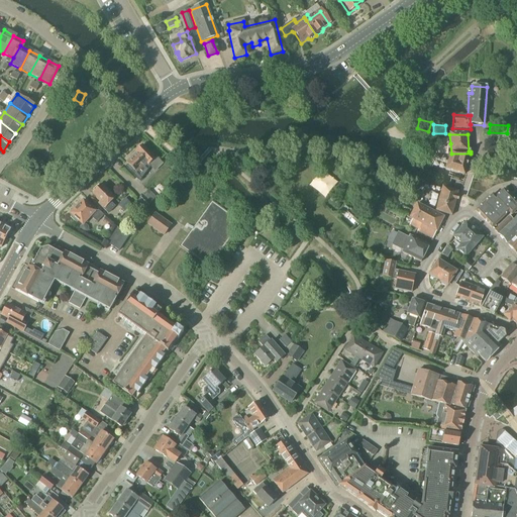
[(128,165),(126,168),(140,182),(150,168),(156,173),(164,165),(161,162),(157,158),(156,160),(153,158),(154,157),(151,153),(150,153),(142,146),(135,152),(137,153),(129,161),(127,164),(128,165)]
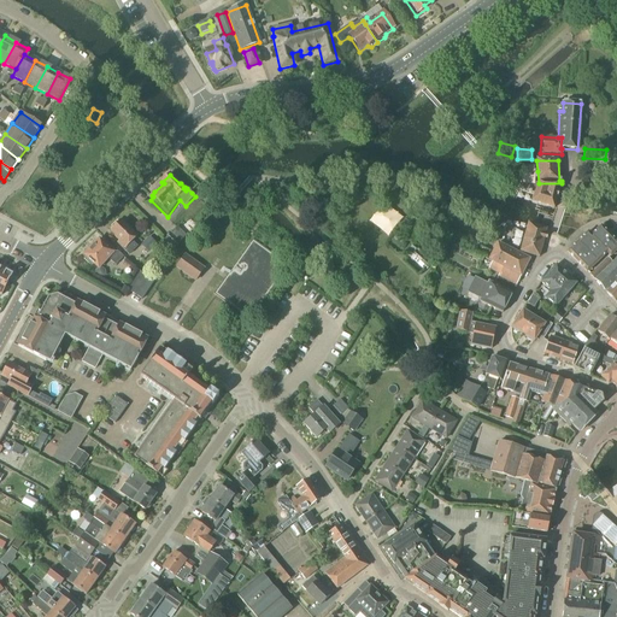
[(558,197),(562,183),(539,183),(532,203),(554,210),(558,197)]
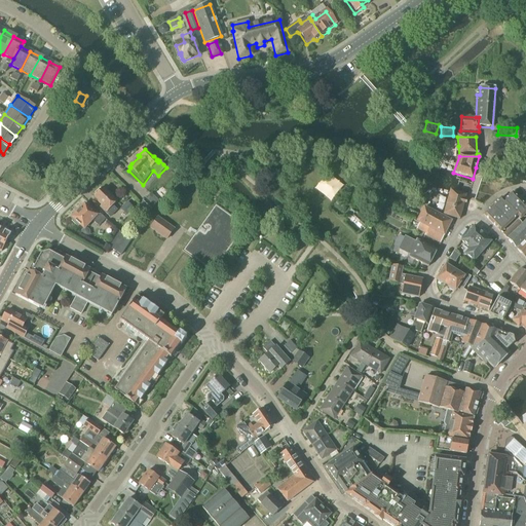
[(117,202),(104,189),(102,191),(100,189),(96,194),(97,195),(95,198),(103,207),(101,208),(107,214),(107,213),(111,217),(117,211),(113,207),(117,202)]
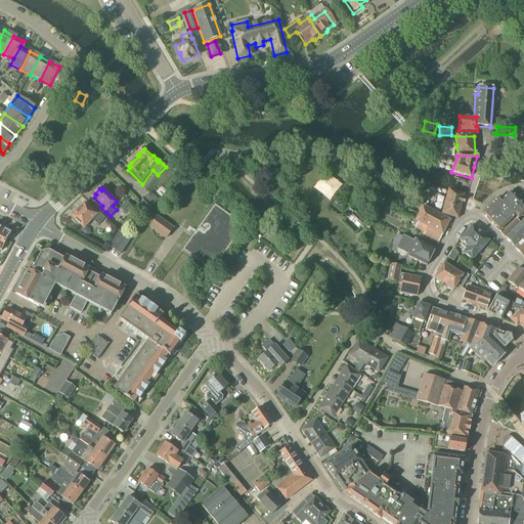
[(461,209),(465,195),(449,190),(441,214),(457,219),(461,209)]
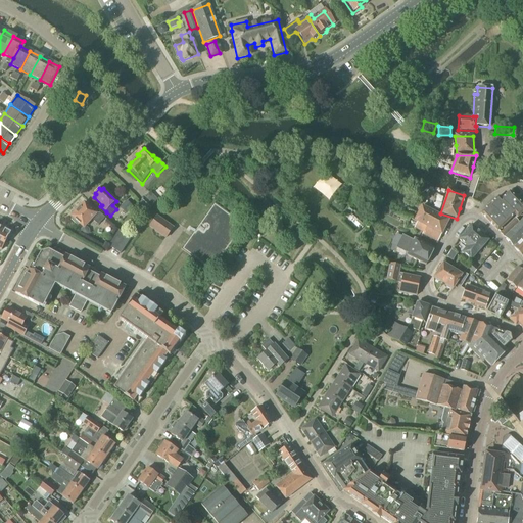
[(145,198),(139,203),(147,211),(153,205),(158,200),(155,198),(151,194),(150,193),(145,198)]
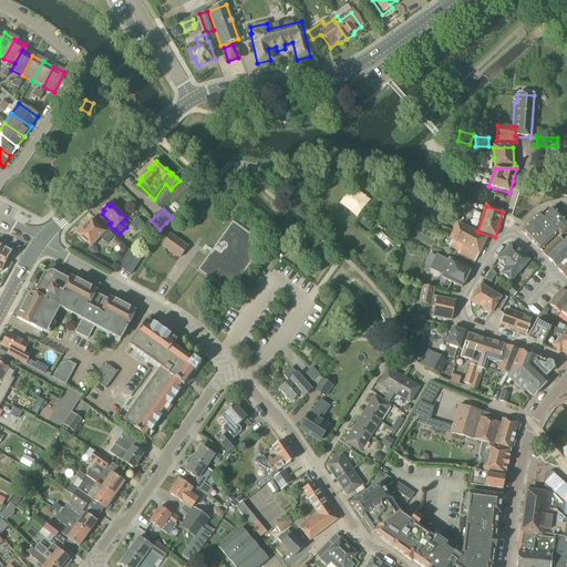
[(566,230),(566,224),(553,209),(544,218),(540,215),(522,233),(539,251),(557,234),(562,237),(566,230)]
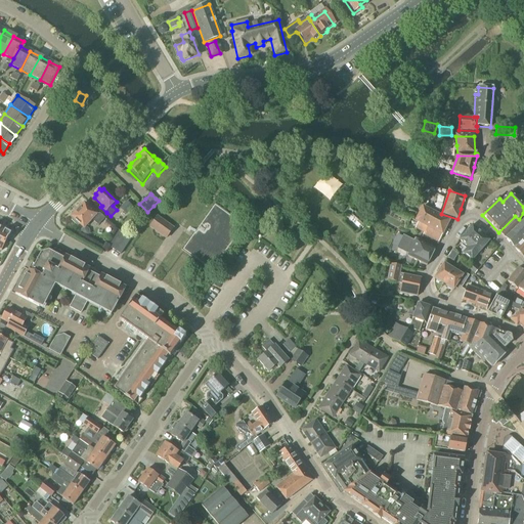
[(332,206),(337,210),(341,206),(335,202),(332,206)]
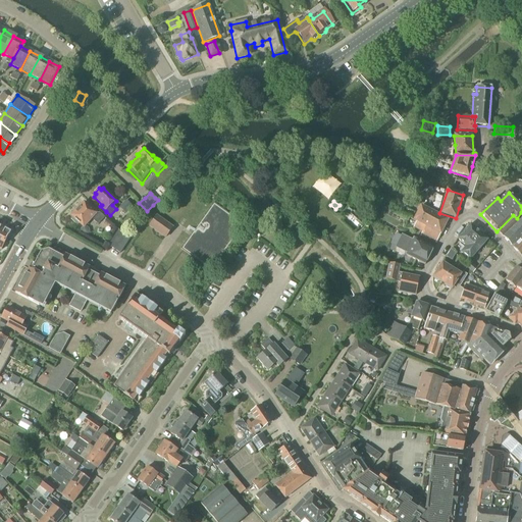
[(132,214),(135,211),(125,202),(119,207),(126,214),(128,212),(132,214)]
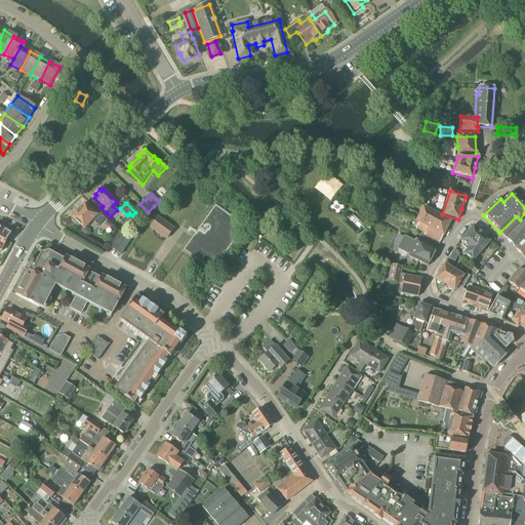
[(95,214),(84,204),(72,217),(73,218),(71,221),(78,228),(81,226),(84,229),(91,220),(96,225),(99,227),(106,219),(97,212),(95,214)]
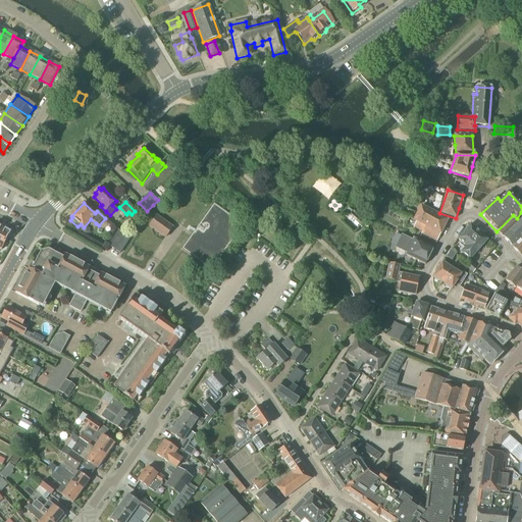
[(211,271),(244,225),(213,204),(181,250),(211,271)]
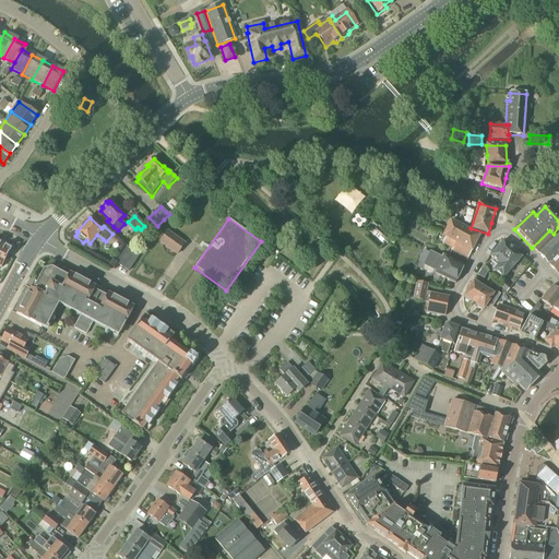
[(467,259),(471,251),(479,236),(451,222),(443,236),(447,238),(442,246),(467,259)]
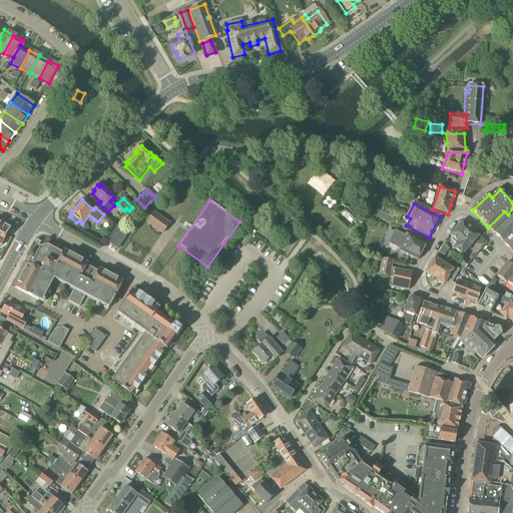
[(354,225),(358,221),(345,209),(347,207),(343,204),(337,210),(339,212),(354,225)]
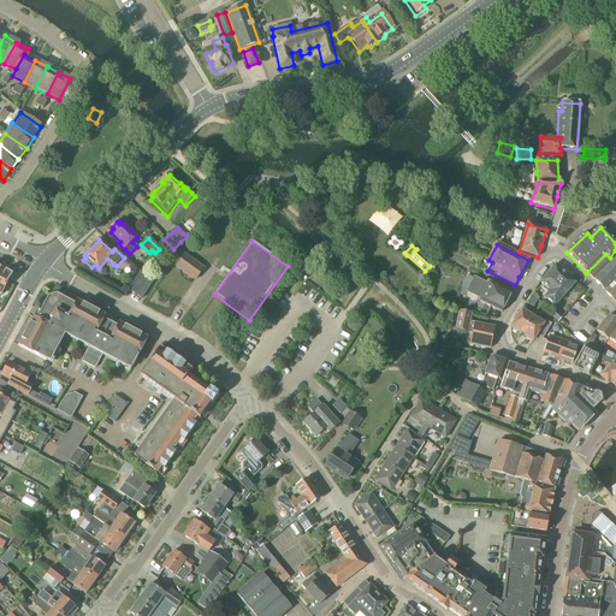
[(195,282),(203,270),(184,256),(176,268),(195,282)]
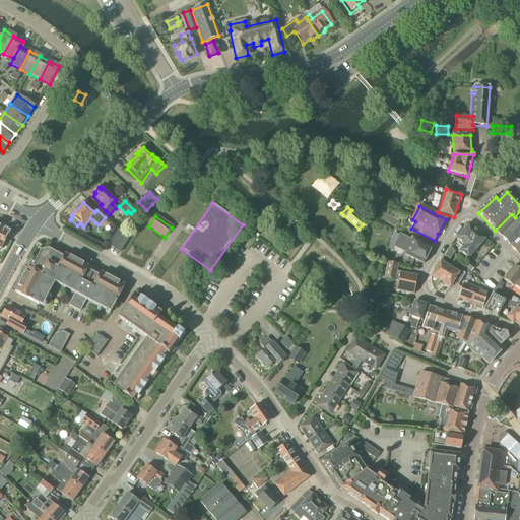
[(500,237),(515,221),(512,218),(497,234),(500,237)]
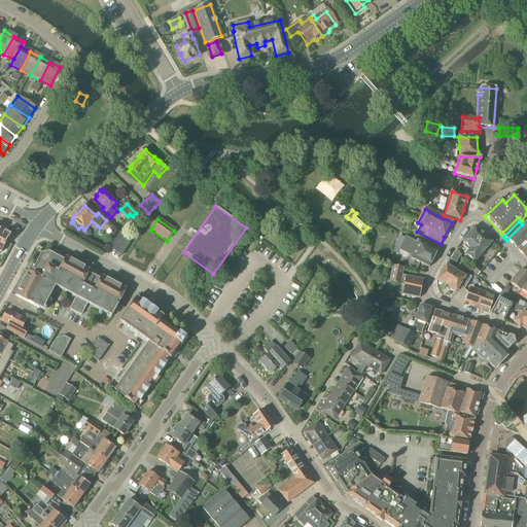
[(516,249),(526,238),(526,221),(507,241),(516,249)]
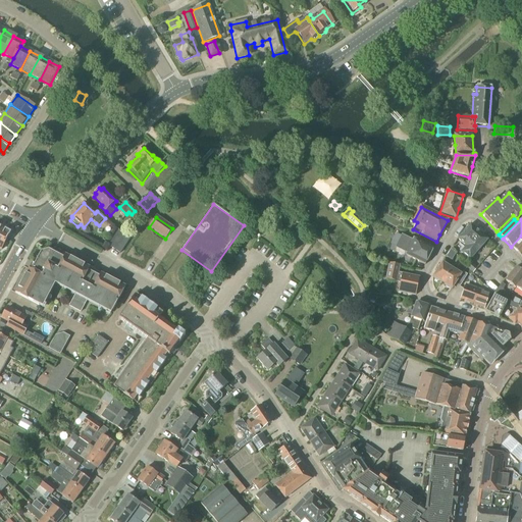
[(0,227),(0,250),(1,251),(10,233),(5,230),(6,228),(1,225),(0,227)]
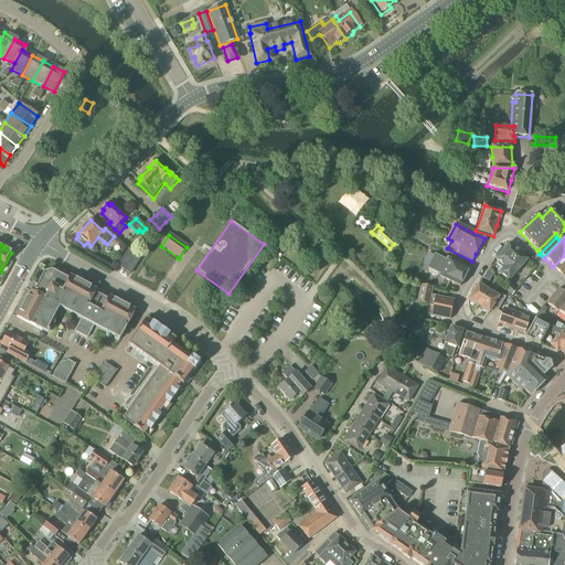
[(508,283),(528,260),(509,244),(496,259),(504,267),(499,274),(508,283)]
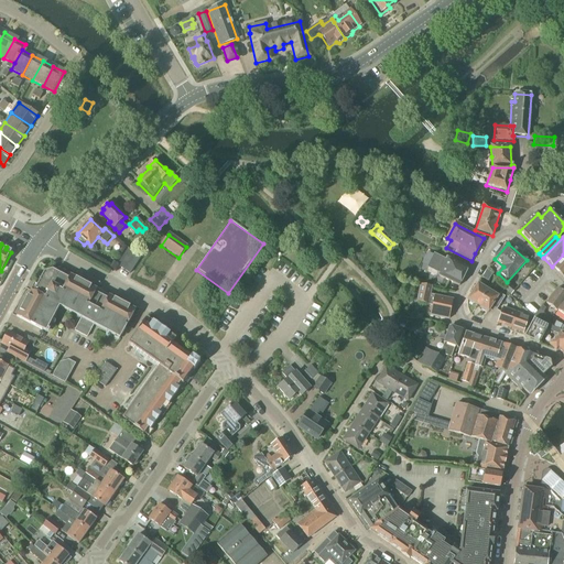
[(129,274),(141,258),(129,249),(117,266),(129,274)]
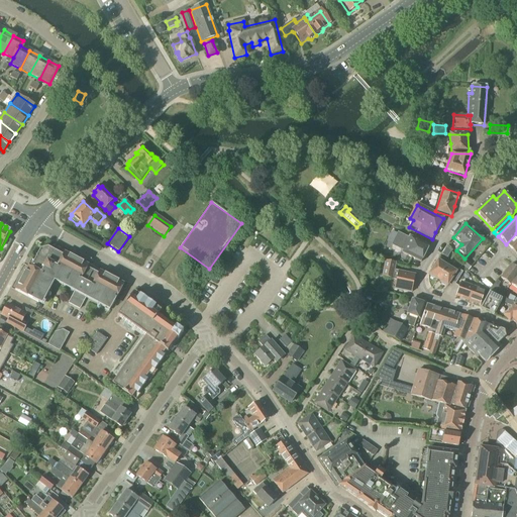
[(408,238),(398,234),(393,246),(402,250),(401,252),(421,263),(429,246),(409,236),(408,238)]
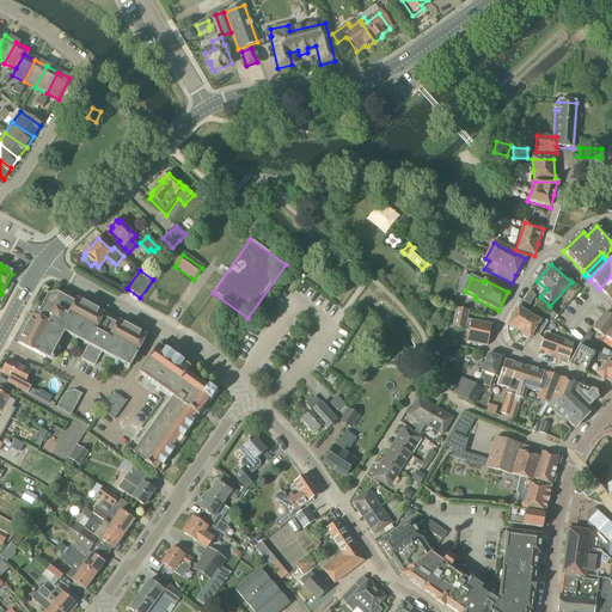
[(610,301),(611,299),(611,279),(600,291),(610,301)]
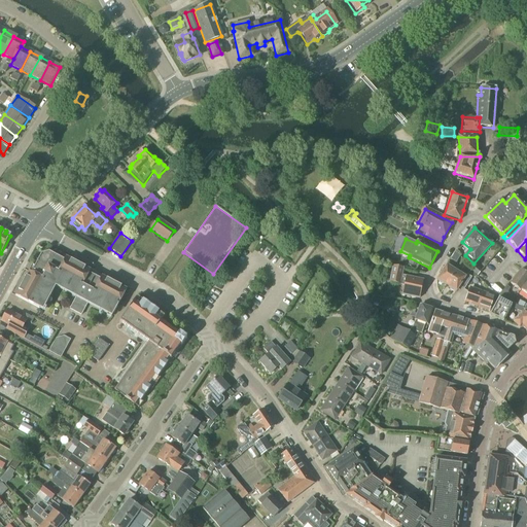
[(126,290),(91,272),(65,258),(64,260),(48,252),(40,255),(31,274),(28,273),(15,296),(39,310),(51,285),(75,299),(69,310),(80,316),(86,305),(111,317),(126,290)]
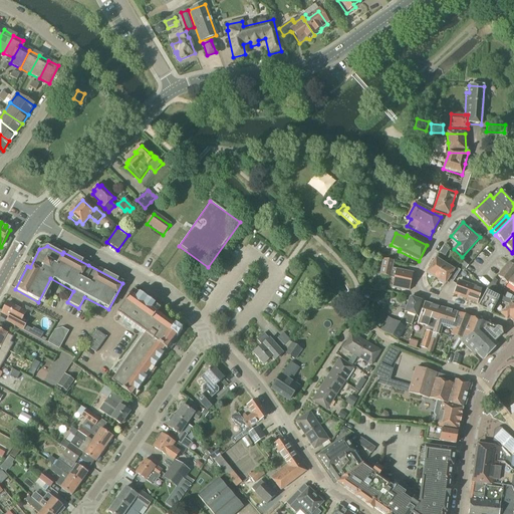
[(445,257),(449,250),(444,246),(439,253),(445,257)]
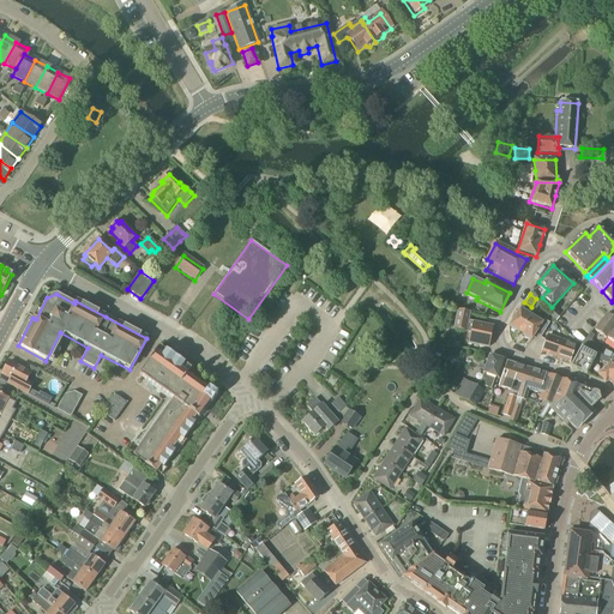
[(521,333),(531,318),(527,314),(528,312),(522,308),(510,327),(511,329),(511,331),(515,333),(517,332),(521,333)]
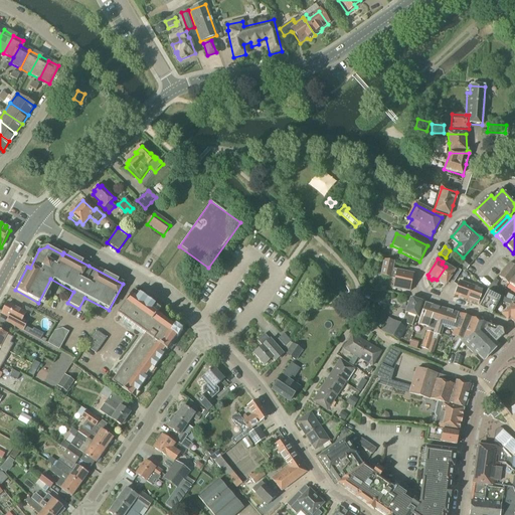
[(466,260),(461,266),(464,269),(467,271),(472,265),(469,263),(466,260)]
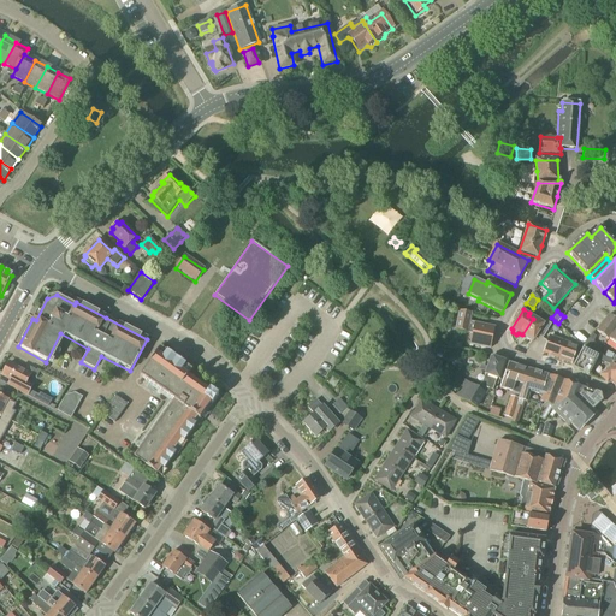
[(471,324),(471,323),(472,314),(460,312),(455,330),(473,333),(469,345),(490,349),(495,327),(474,324),(471,324)]
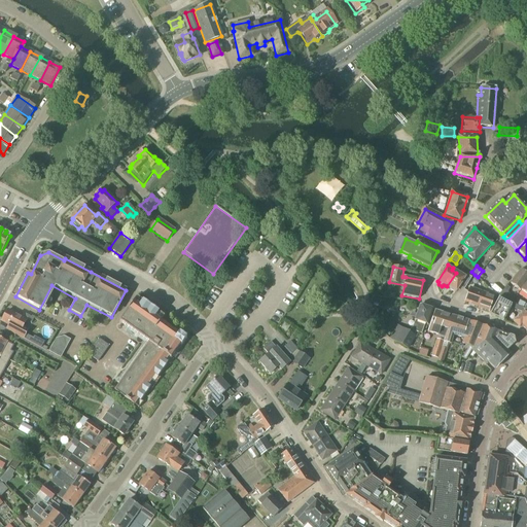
[(374,286),(377,271),(370,269),(369,274),(367,274),(365,284),(374,286)]
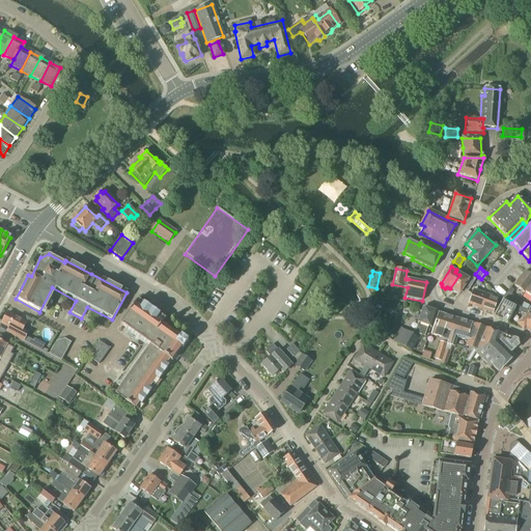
[(530,284),(530,276),(525,272),(513,286),(524,294),(525,292),(530,284)]
